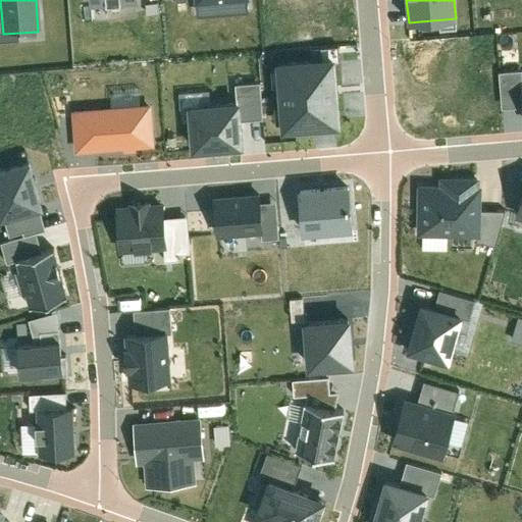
[(333,57),(279,61),(284,125),(338,120),(333,57)]
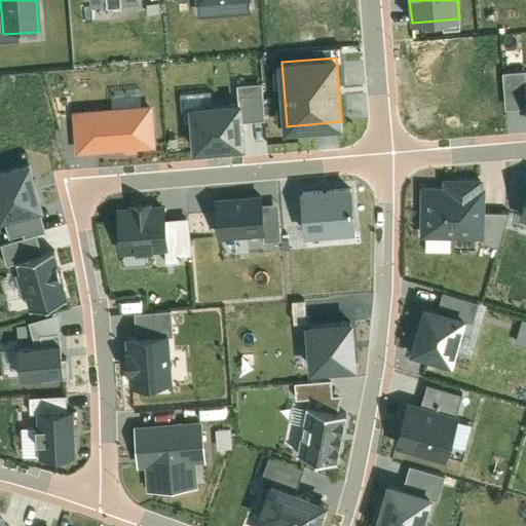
[(525,109),(525,90),(525,82),(525,75),(504,76),(505,112),(525,109)]
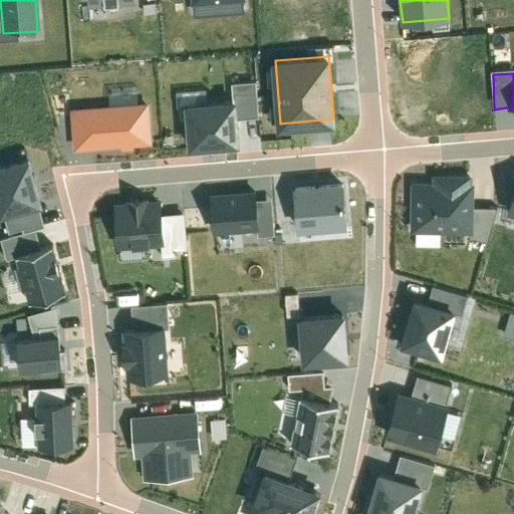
[(232,87),(233,108),(234,120),(256,117),(254,85),(232,87)]
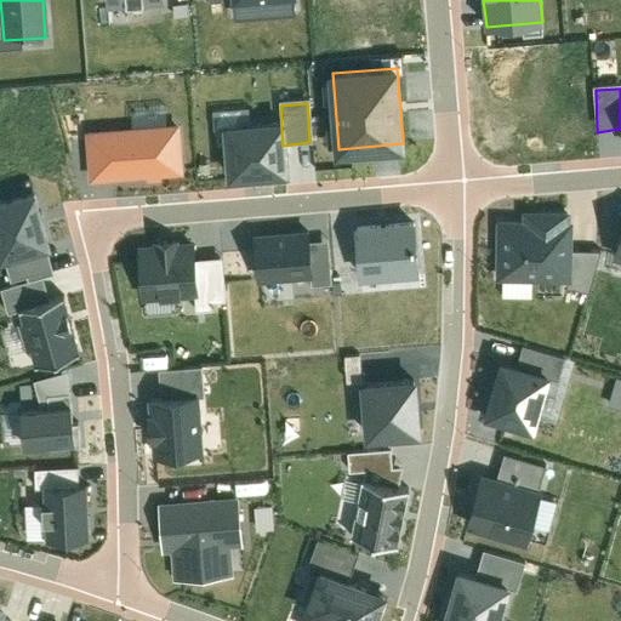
[(177,130),(83,135),(85,183),(181,177),(177,130)]
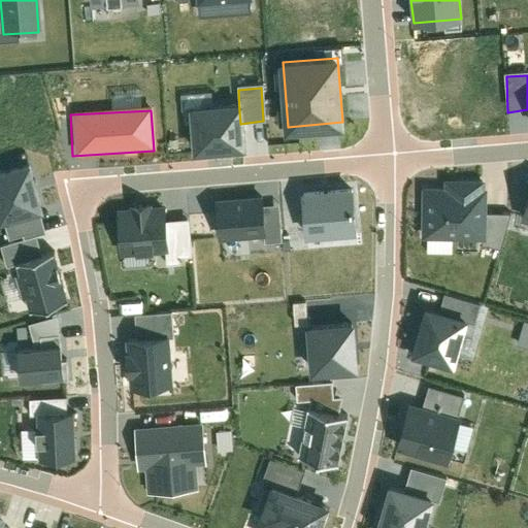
[(239,111),(190,116),(194,160),(243,155),(240,124),(239,111)]
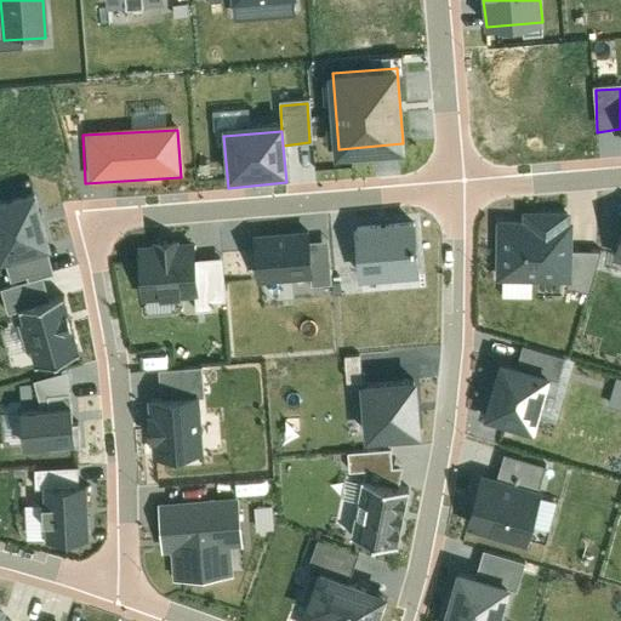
[(34,199),(0,211),(0,267),(0,269),(6,267),(46,254),(52,251),(34,199)]
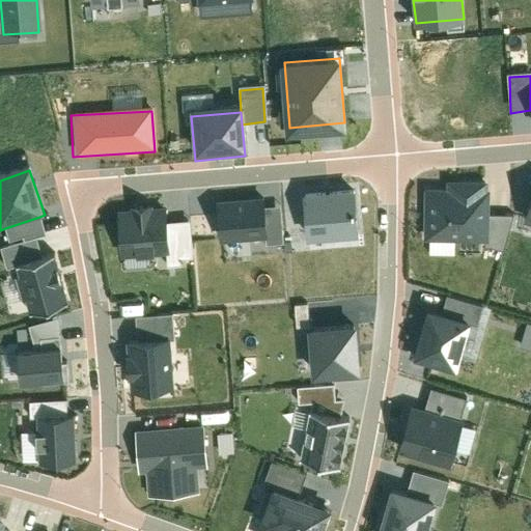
[(353,192),(304,195),(307,240),(356,235),(353,192)]
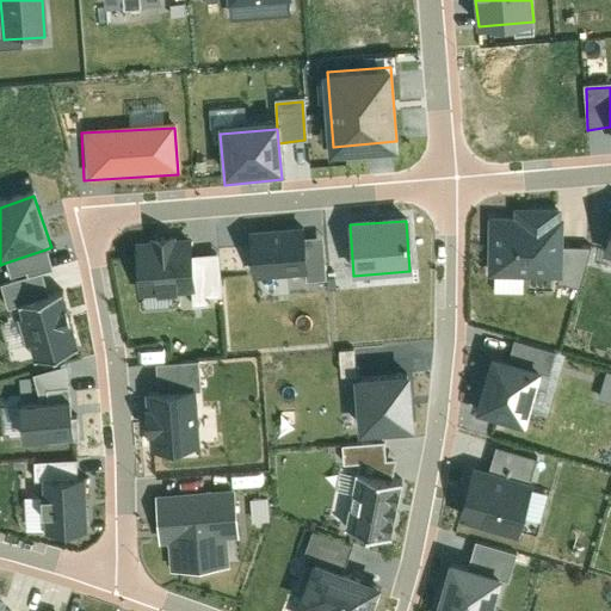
[(565,223),(491,223),(491,277),(559,277),(565,277),(565,251),(565,223)]
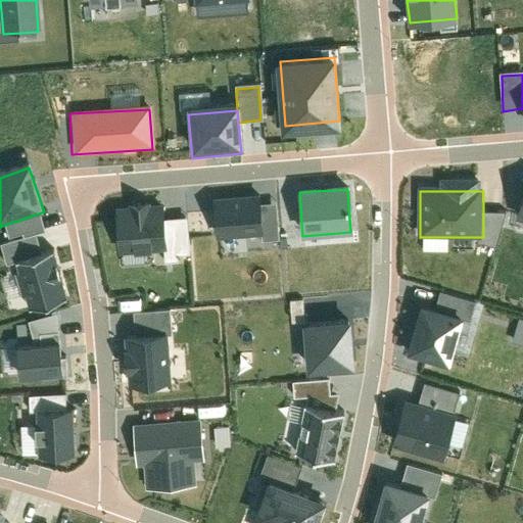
[(258,197),(211,201),(216,240),(262,236),(259,206),(258,197)]
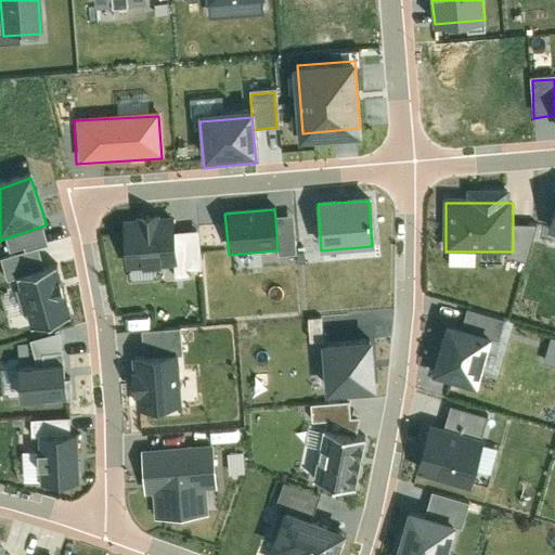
[(296,255),(292,219),(275,219),(278,250),(278,255),(296,255)]
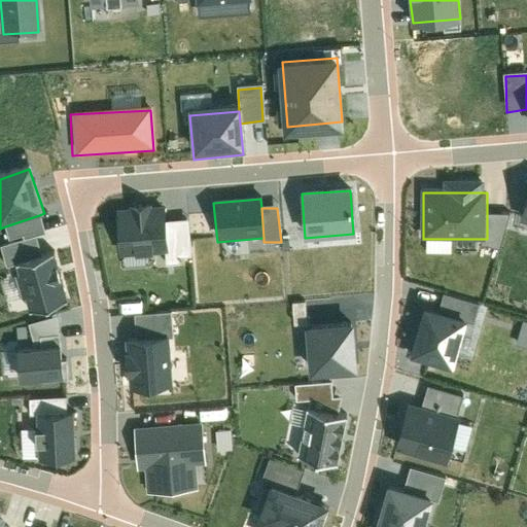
[(165,209),(117,211),(119,255),(134,255),(134,257),(150,256),(150,254),(167,253),(166,223),(165,209)]
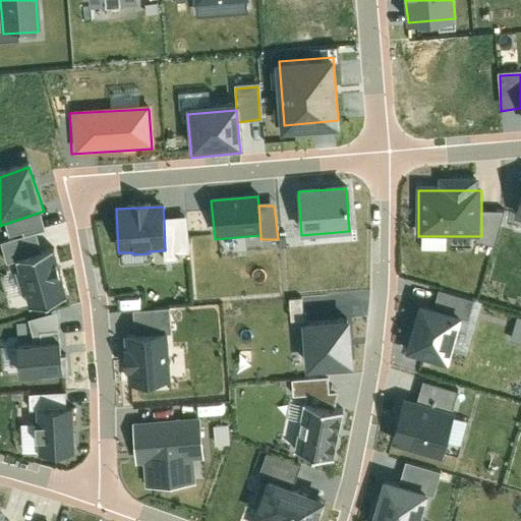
[(502,212),(481,214),(481,236),(476,236),(477,243),(494,245),(502,212)]
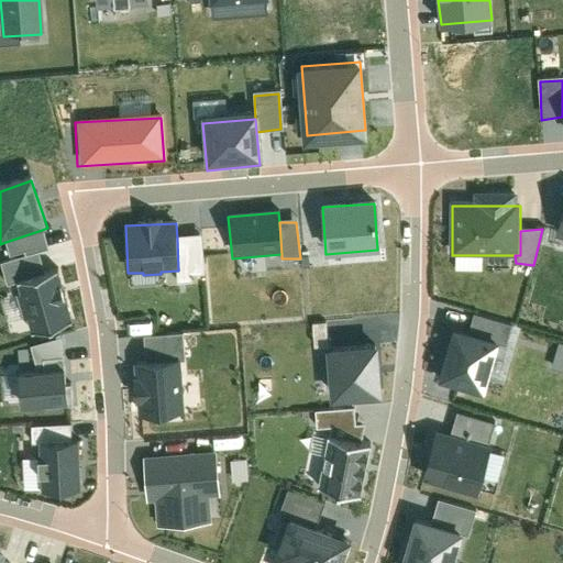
[(42,230),(6,242),(9,257),(24,254),(25,257),(39,253),(48,251),(42,230)]
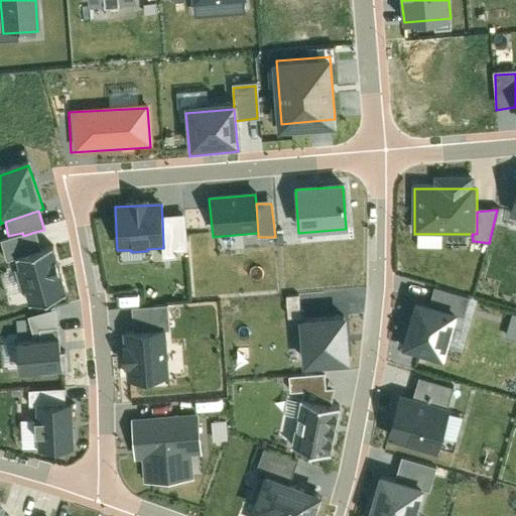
[(184,217),(162,219),(163,248),(163,258),(175,257),(174,250),(186,251),(184,217)]
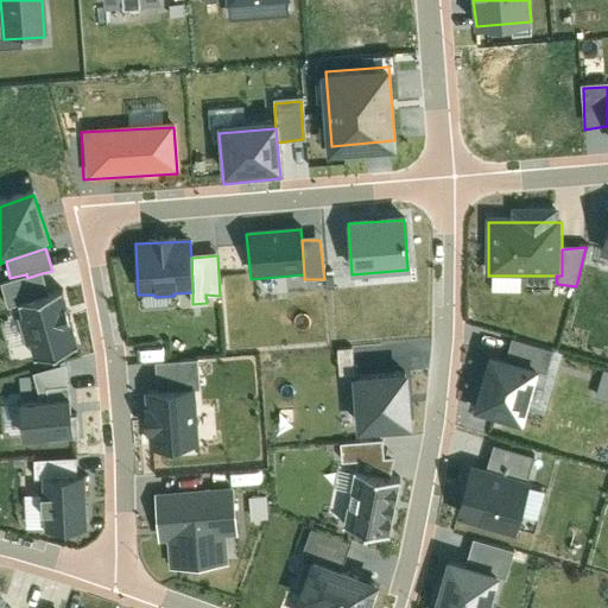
[(19,308),(50,301),(42,273),(27,278),(1,286),(7,309),(19,308)]
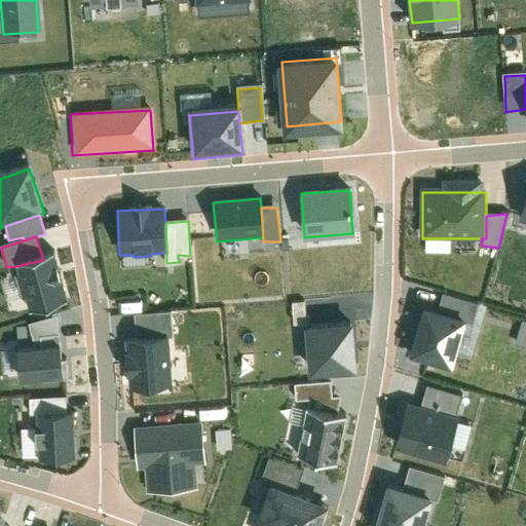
[(43,260),(16,266),(30,312),(66,302),(52,257),(43,260)]
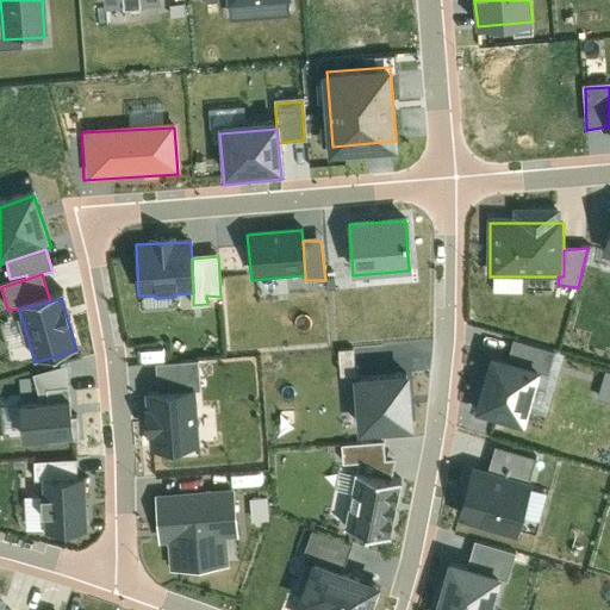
[(340,377),(355,377),(353,350),(338,350),(340,377)]
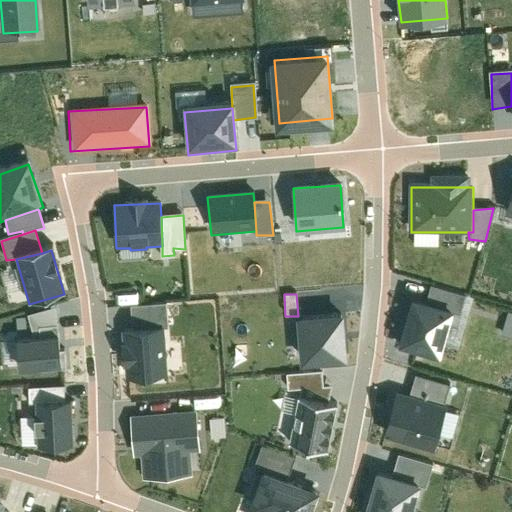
[(452,316),(411,305),(399,351),(439,362),(452,316)]
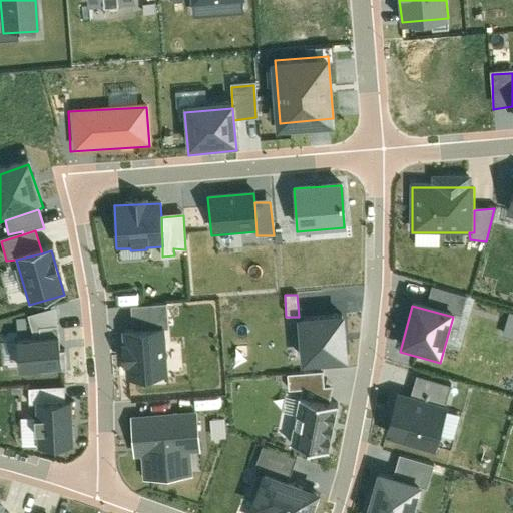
[(132,309),(133,332),(161,330),(167,328),(165,307),(132,309)]
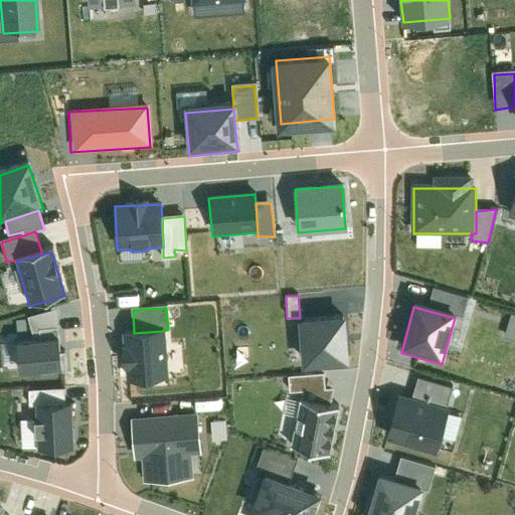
[(29,318),(33,341),(58,339),(56,310),(29,318)]
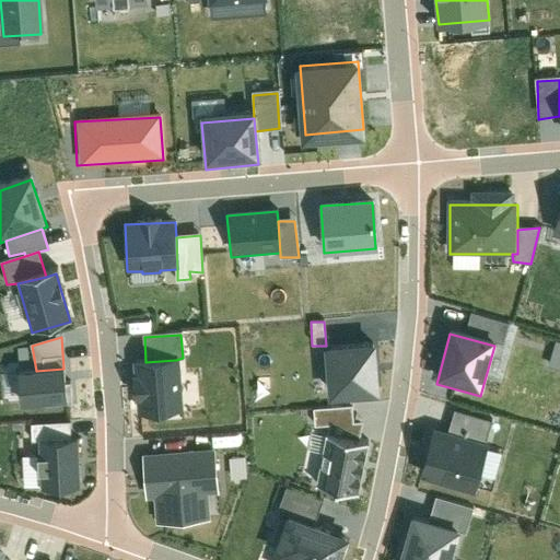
[(374,350),(324,353),(328,404),(377,399),(374,350)]
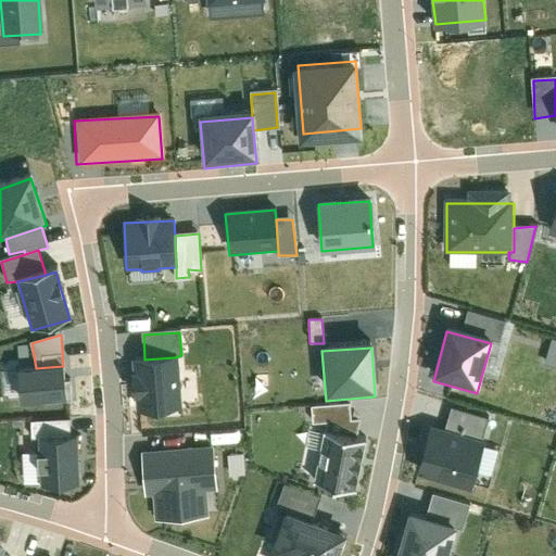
[(144,359),(134,361),(137,414),(178,411),(175,357),(144,359)]
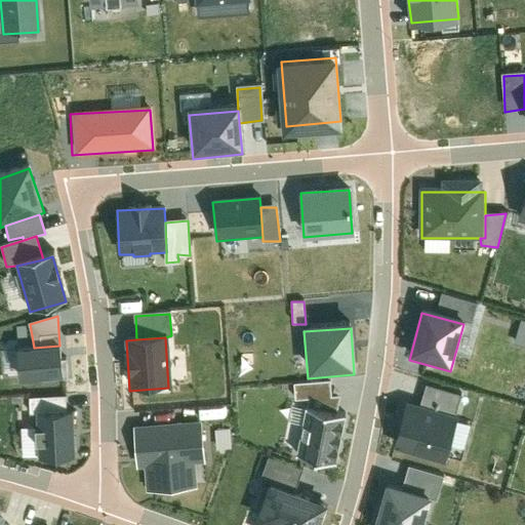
[(34,348),(17,349),(19,380),(62,377),(59,346),(34,348)]
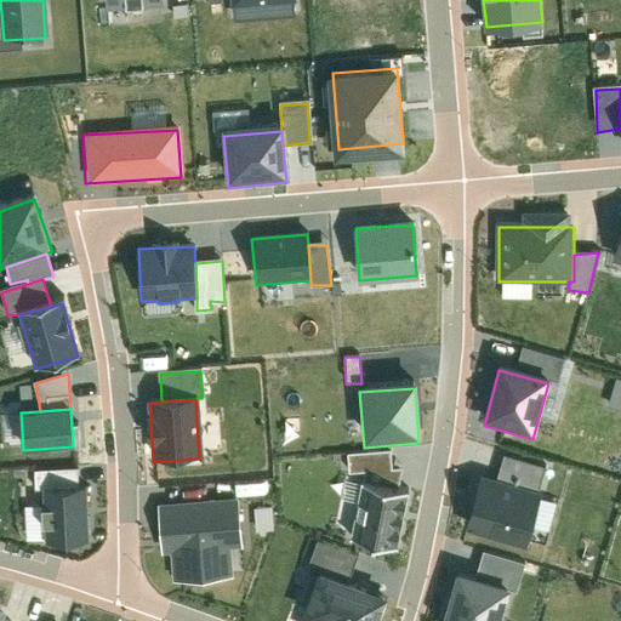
[(363,484),(398,490),(402,471),(392,469),(391,453),(348,455),(349,473),(366,473),(363,484)]
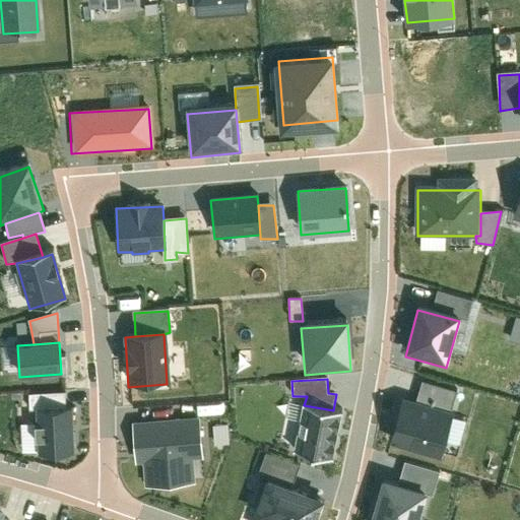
[(415,402),(452,412),(457,392),(421,382),(415,402)]
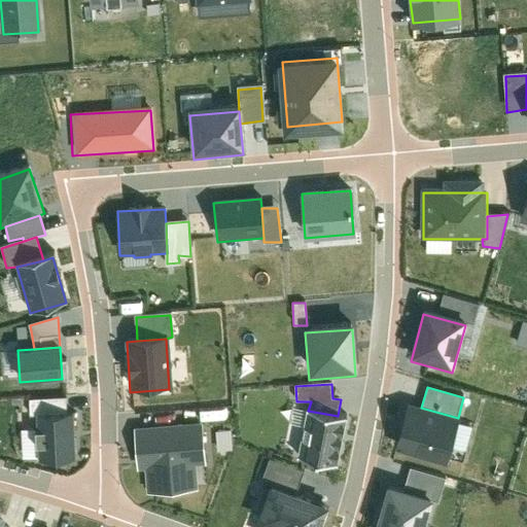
[(421,408),(408,405),(396,448),(446,463),(461,419),(458,418),(421,408)]
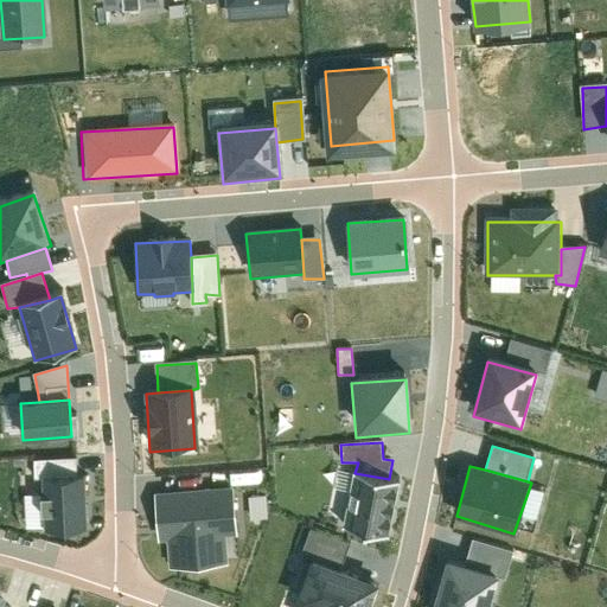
[(387,537),(396,480),(389,479),(355,473),(345,530),(387,537)]
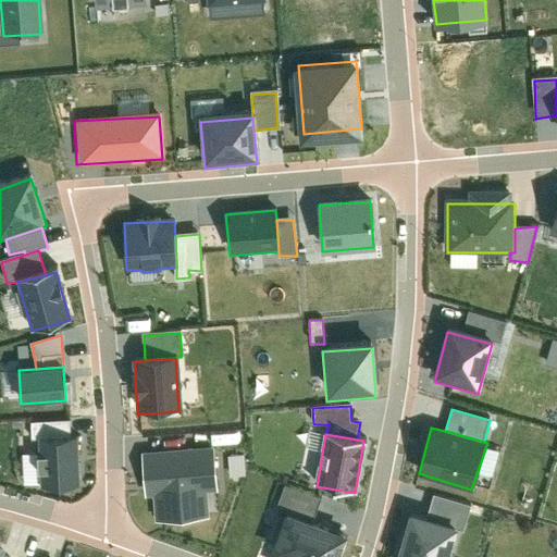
[(78,484),(75,437),(38,440),(41,486),(78,484)]
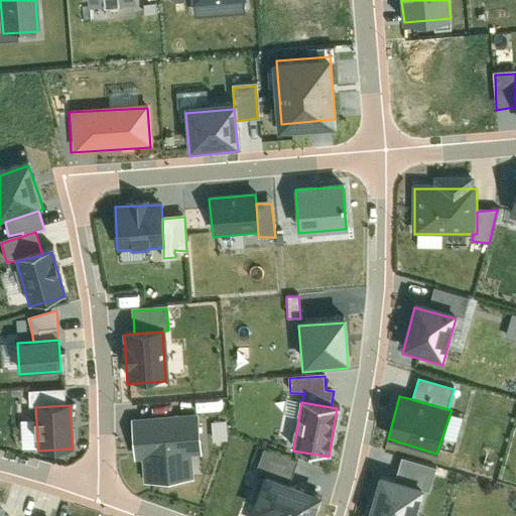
[(192,480),(190,457),(201,456),(198,417),(130,422),(133,461),(143,461),(145,484),(192,480)]
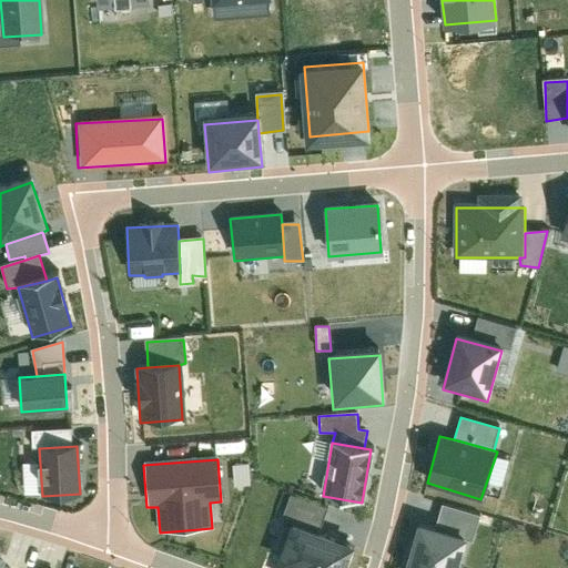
[(284,517),(291,521),(293,516),(323,526),(327,510),(290,498),(284,517)]
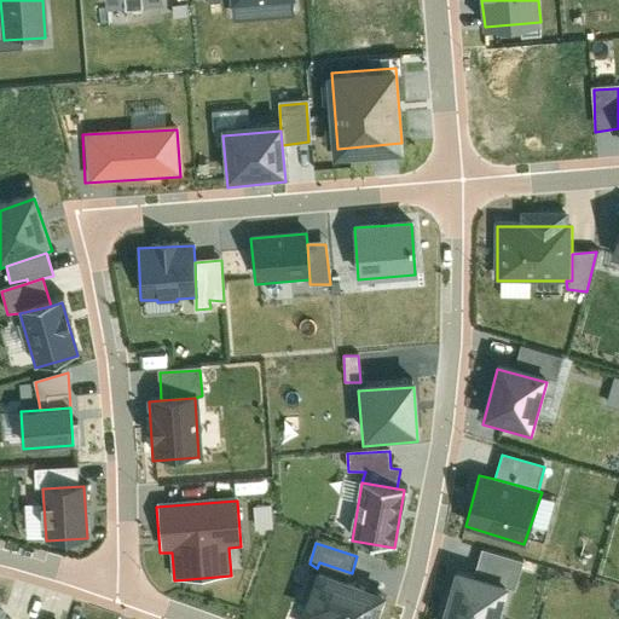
[(509,588),(508,591),(515,593),(522,565),(481,551),(474,577),(509,588)]
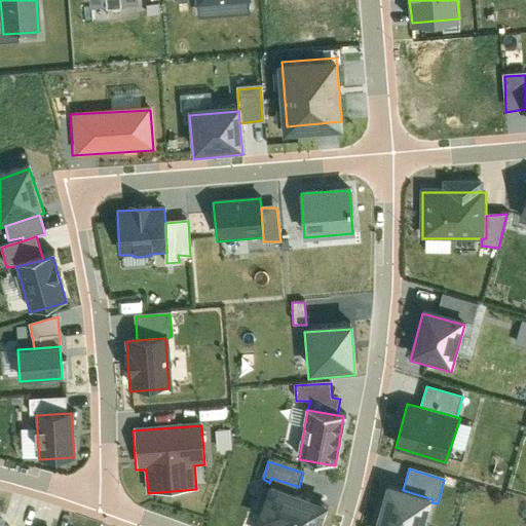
[(299,487),(271,478),(269,483),(257,518),(267,521),(265,525),(323,525),(333,499),(299,487)]
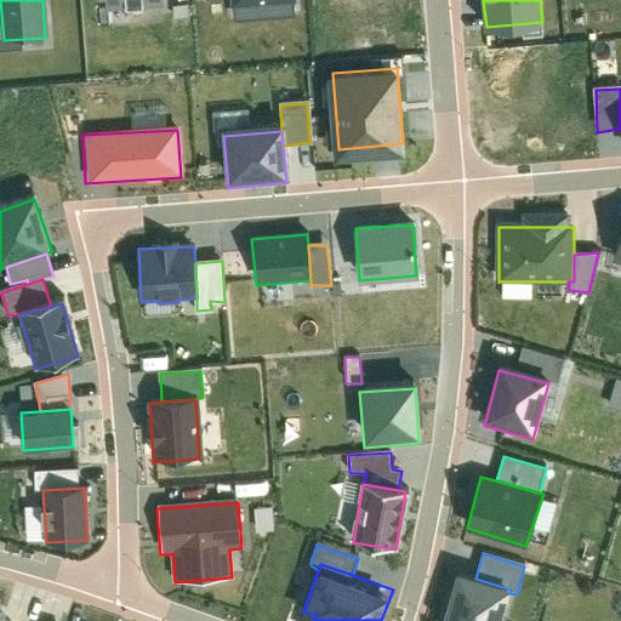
[(476,579),(456,573),(440,620),(501,620),(510,593),(511,590),(476,579)]
